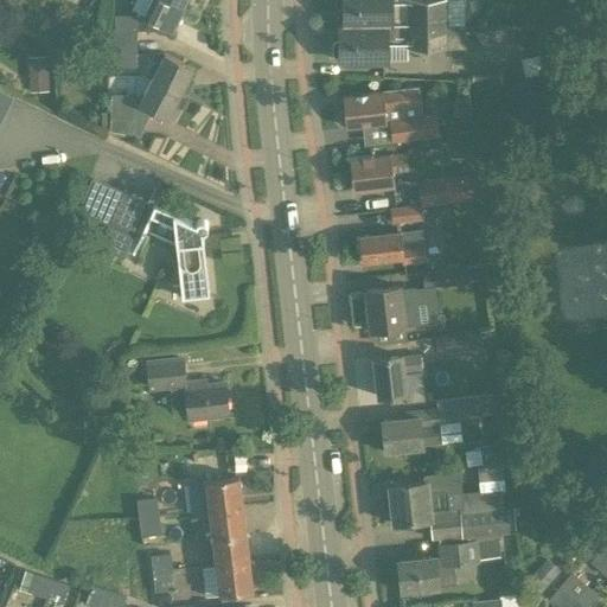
[(171,31),(183,7),(168,0),(149,0),(141,17),(151,21),(171,31)]
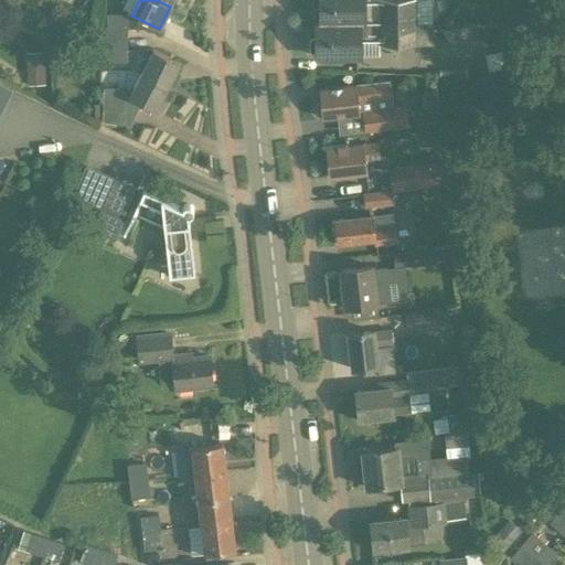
[(318,8),(319,22),(320,22),(415,21),(414,0),(386,0),(382,0),(312,0),(312,4),(316,8),(318,8)]
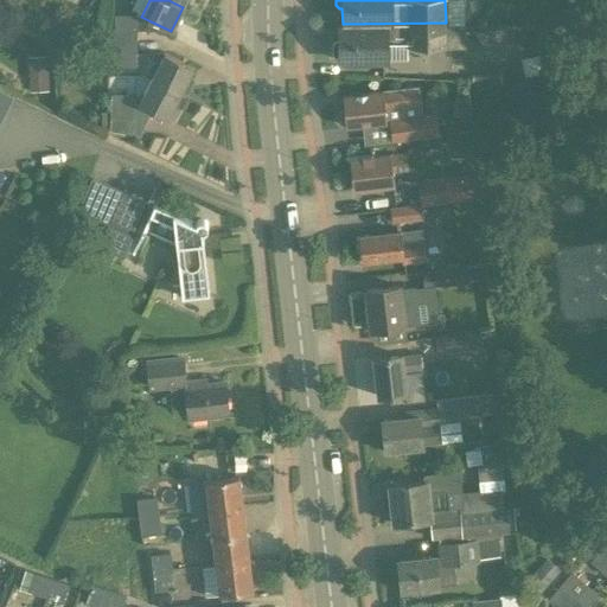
[(151,30),(151,21),(141,17),(138,17),(115,17),(114,42),(136,43),(136,30),(151,30)]
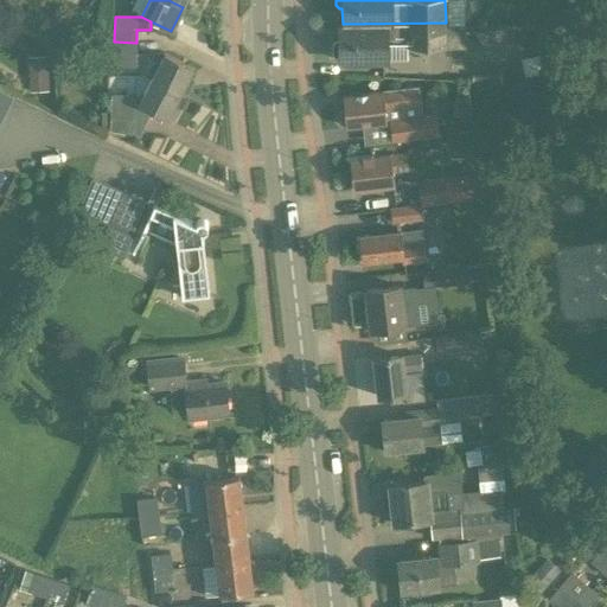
[(446,48),(446,23),(344,24),(343,24),(338,24),(338,39),(334,39),(332,43),(331,53),(336,57),(338,57),(339,62),(407,59),(407,48),(446,48)]
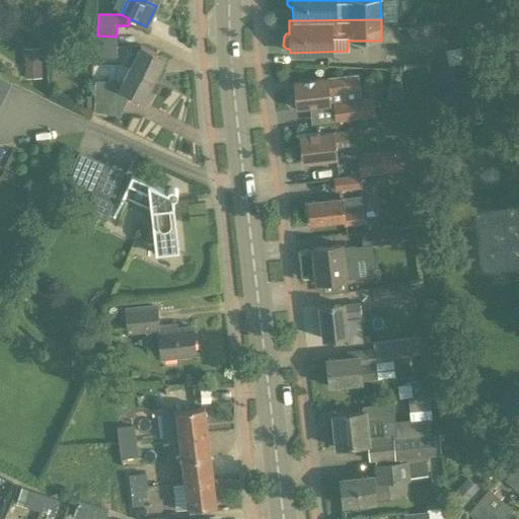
[(489,24),(464,23),(463,68),(488,69),(489,24)]
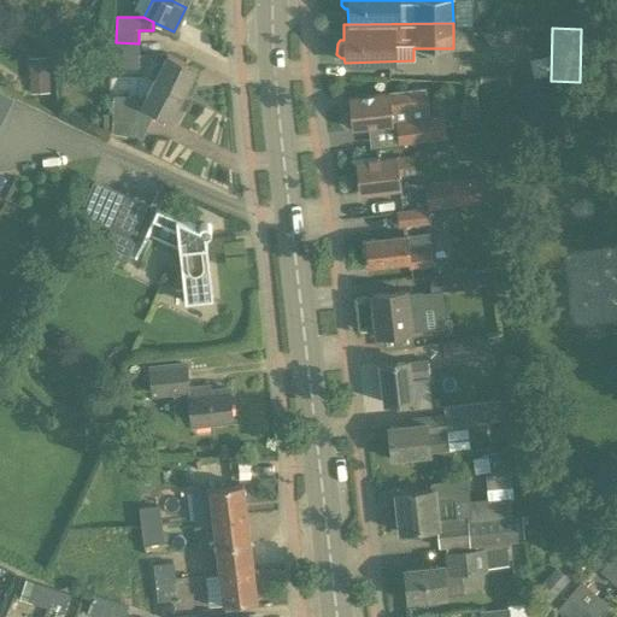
[(137,69),(139,43),(116,42),(115,68),(137,69)]
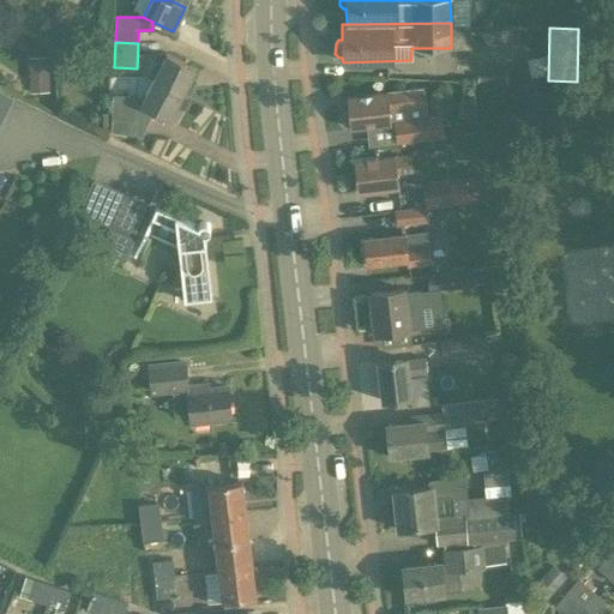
[(52,90),(52,55),(30,54),(30,90),(52,90)]
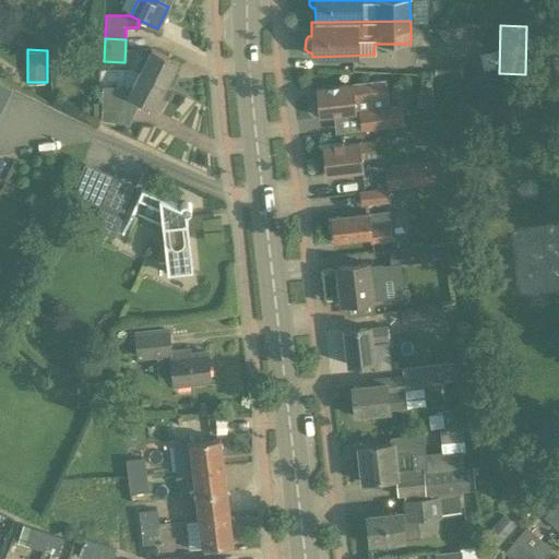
[(165,86),(177,63),(150,50),(138,73),(165,86)]
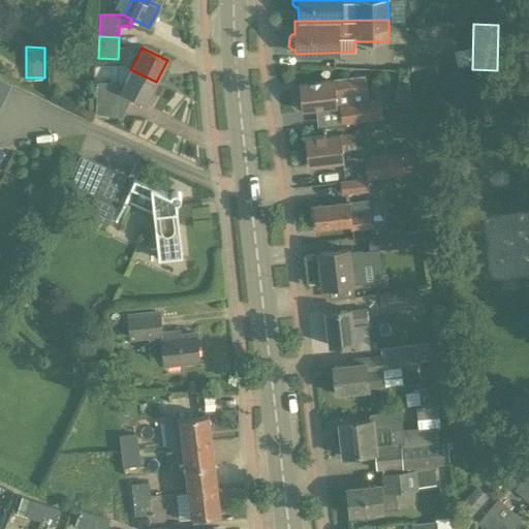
[(145,105),(156,82),(130,69),(120,90),(119,92),(130,98),(145,105)]
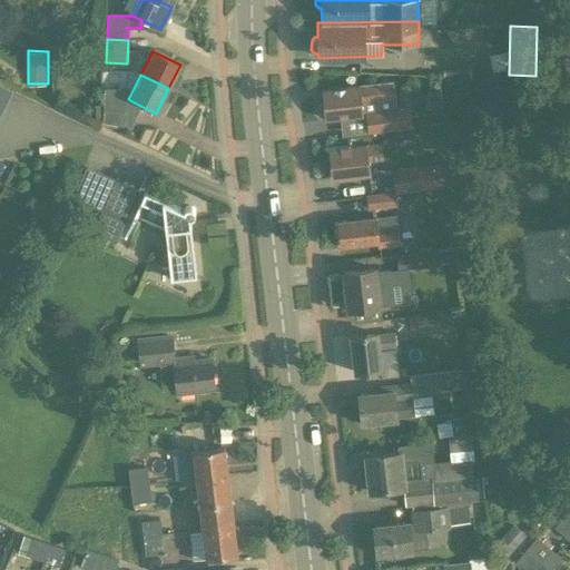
[(325,118),(325,120),(366,115),(369,133),(412,127),(410,106),(396,108),(393,82),(323,91),(322,91),(323,100),(317,105),(318,116),(325,118)]
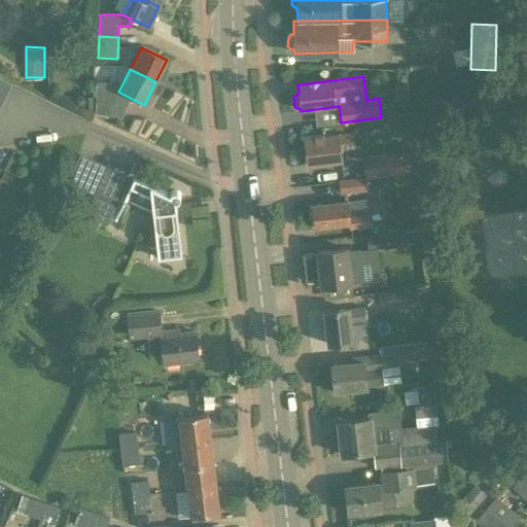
[(119,116),(130,98),(118,92),(119,90),(115,88),(116,82),(96,82),(96,113),(119,116)]
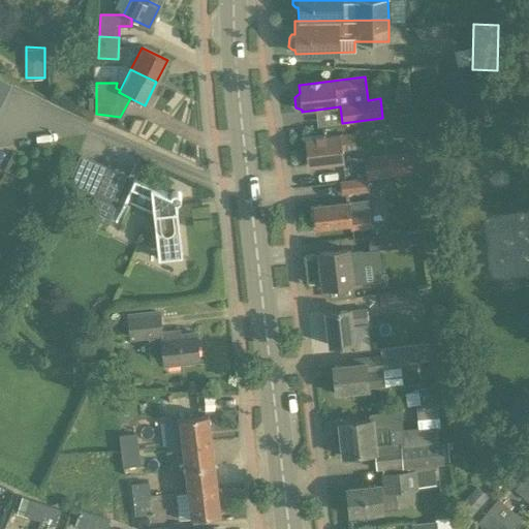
[(354,134),(340,136),(340,135),(305,139),(308,165),(343,161),(341,150),(355,148),(354,134)]
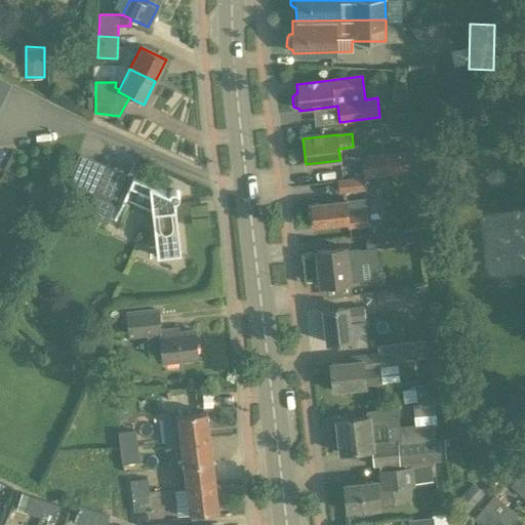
[(67,182),(116,203),(128,174),(79,153),(67,182)]
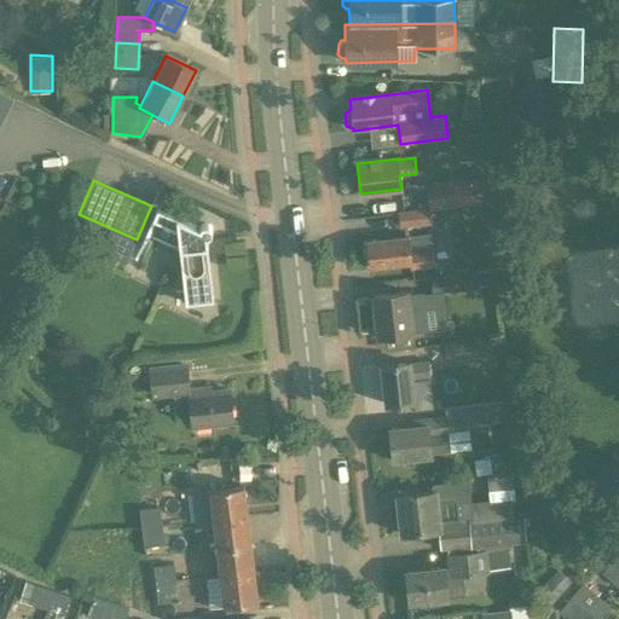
[(428,209),(457,206),(455,181),(426,185),(428,209)]
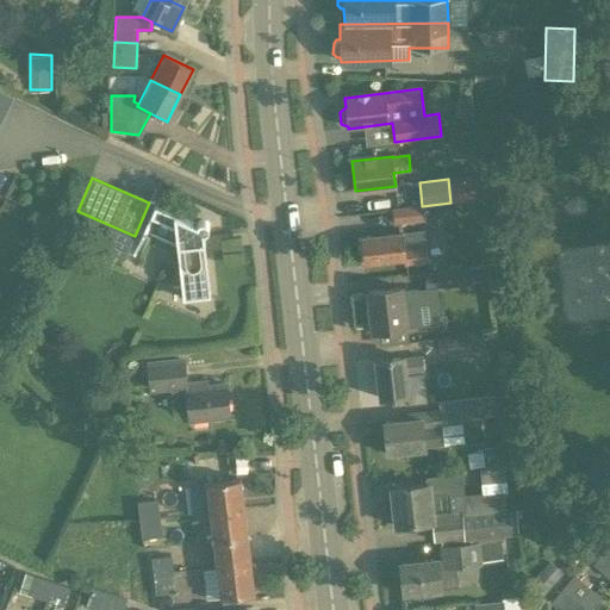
[(453,218),(450,205),(450,203),(422,206),(392,210),(393,226),(453,218)]
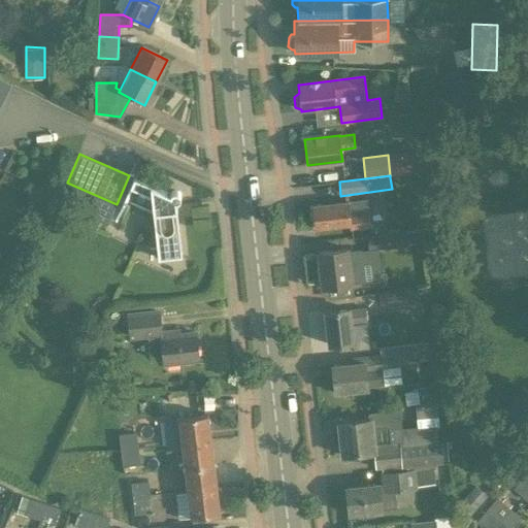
[(173,193),(169,196),(134,180),(125,202),(153,215),(158,261),(182,258),(175,204),(179,202),(180,197),(177,194),(173,193)]
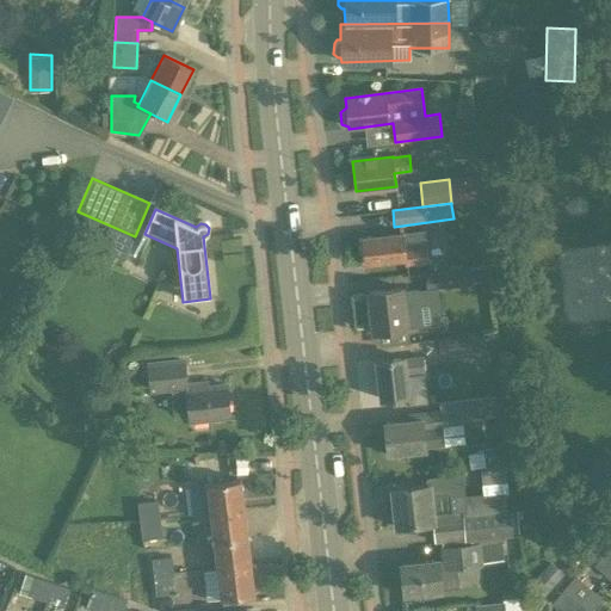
[(425,238),(403,240),(402,234),(362,239),(365,265),(403,261),(405,266),(429,263),(426,247),(425,238)]
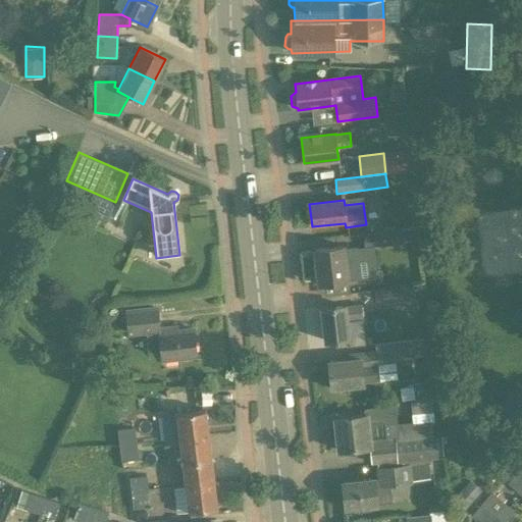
[(363,233),(364,247),(404,243),(403,228),(363,233)]
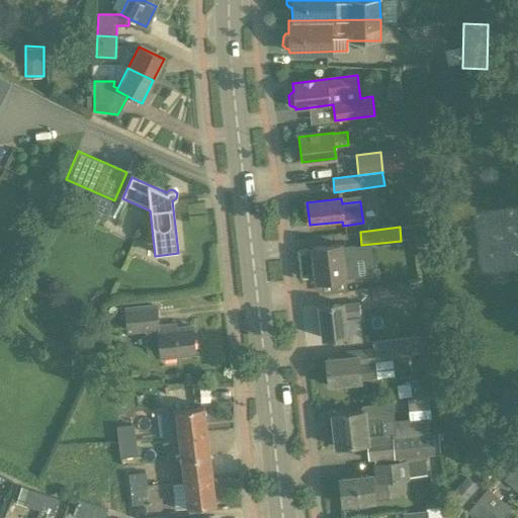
[(345,278),(358,277),(354,246),(341,248),(340,245),(312,249),(314,263),(309,264),(311,279),(316,279),(316,282),(345,279),(345,278)]
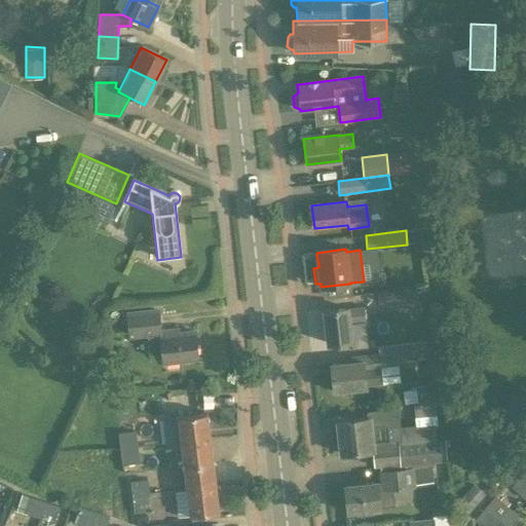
[(378,306),(418,302),(416,288),(376,292),(378,306)]
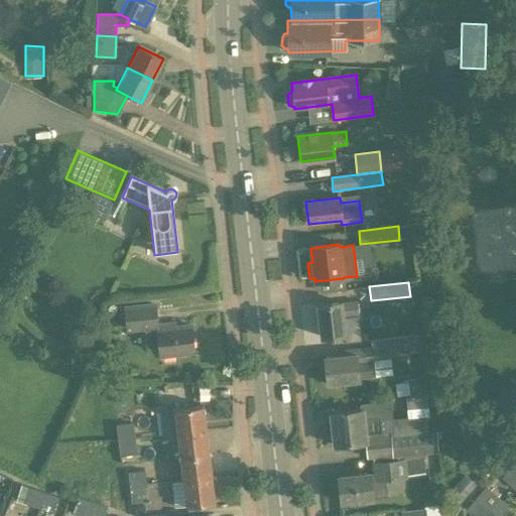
[(341,304),(341,303),(317,306),(321,337),(345,335),(343,316),(358,314),(357,302),(341,304)]
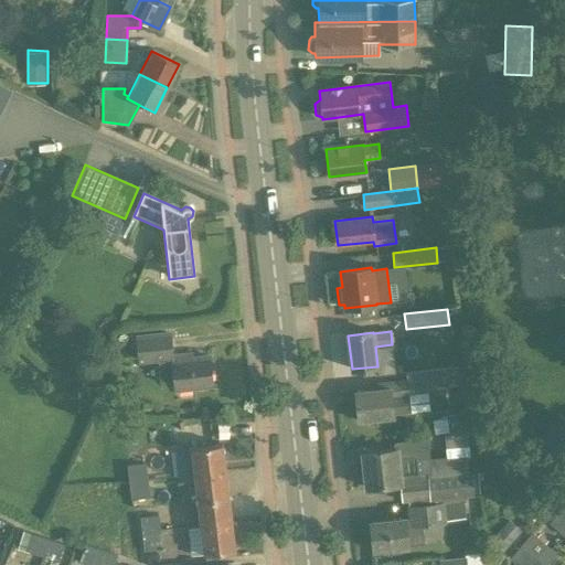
[(174,382),(176,391),(213,386),(210,359),(192,361),(191,355),(171,358),(169,334),(136,339),(139,361),(158,359),(160,384),(174,382)]
